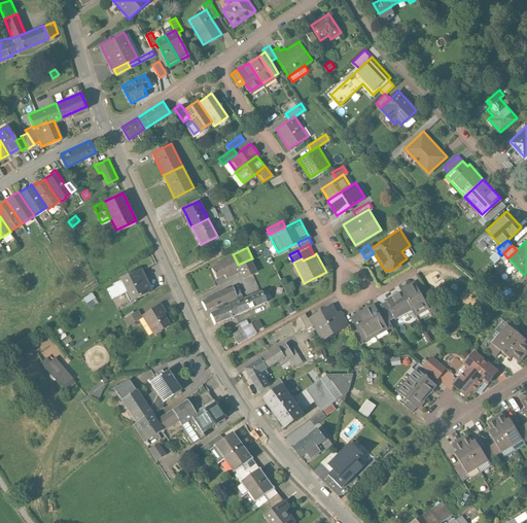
[(238,265),(233,254),(210,265),(216,277),(223,274),(225,277),(239,270),(238,268),(238,265)]
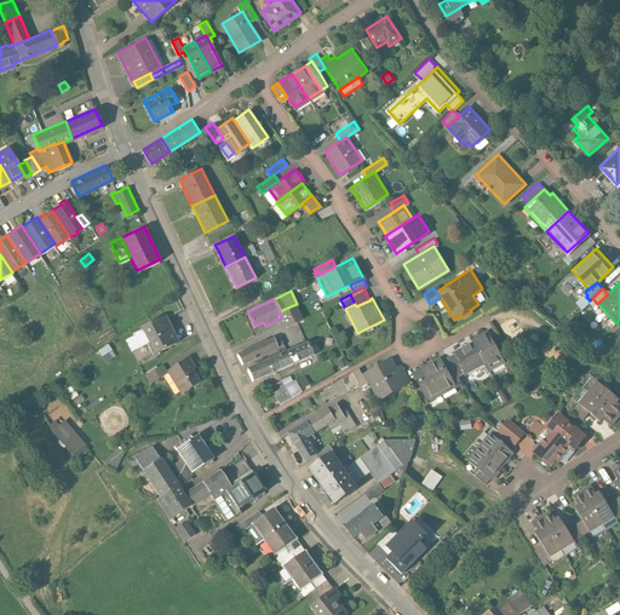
[(300,320),(293,305),(280,311),(280,315),(281,317),(286,326),(298,321),(300,320)]
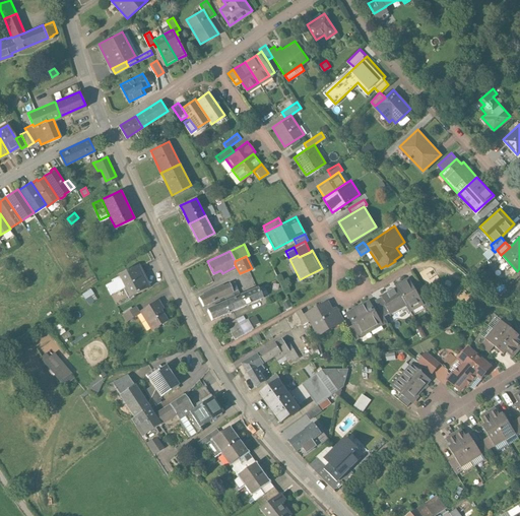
[(149,286),(138,264),(119,273),(125,284),(131,296),(149,286)]
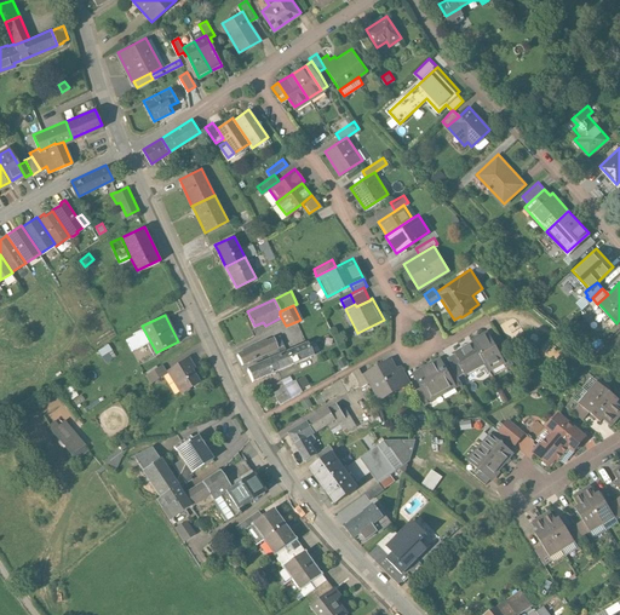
[(149,339),(142,326),(133,329),(135,333),(127,337),(132,348),(149,339)]
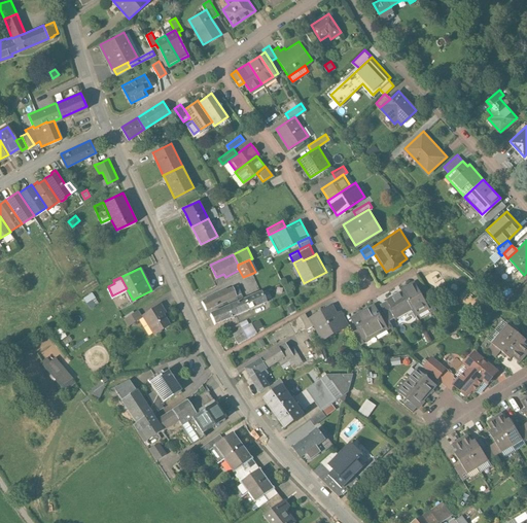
[(421,294),(413,280),(400,287),(401,289),(413,307),(416,313),(428,306),(421,294)]
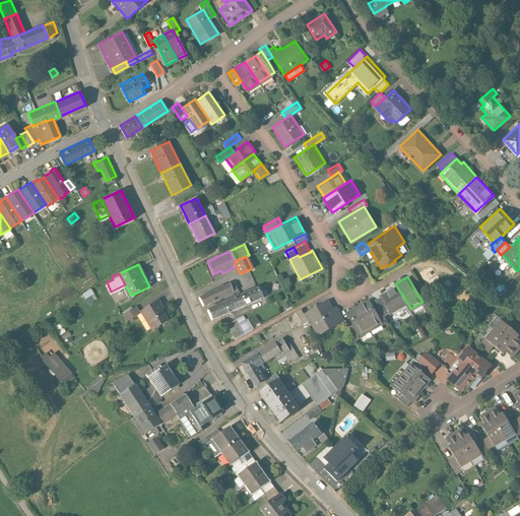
[(222,283),(217,285),(222,296),(238,288),(235,279),(222,284),(222,283)]
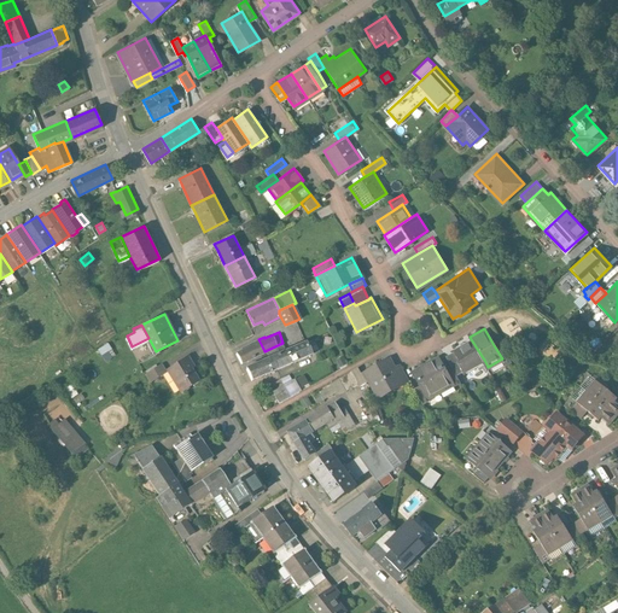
[(264,351),(258,339),(235,350),(242,362),(264,351)]
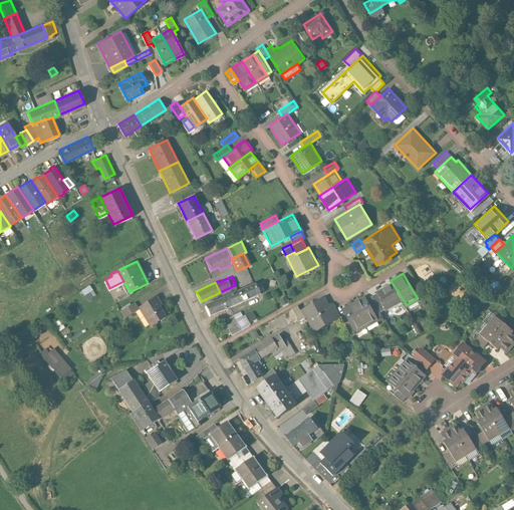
[(259,294),(254,282),(225,294),(230,306),(259,294)]
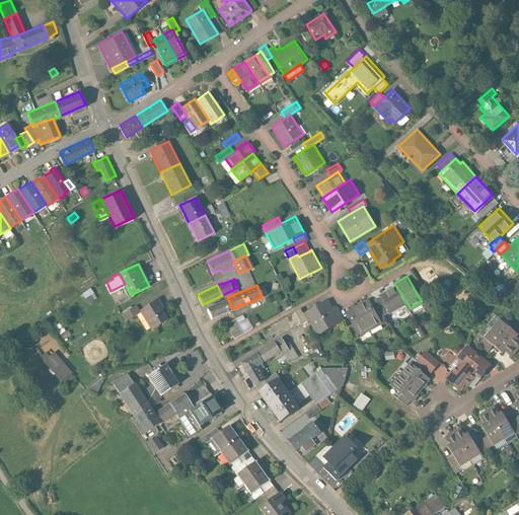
[(406,302),(395,285),(380,294),(380,295),(389,309),(390,312),(406,302)]
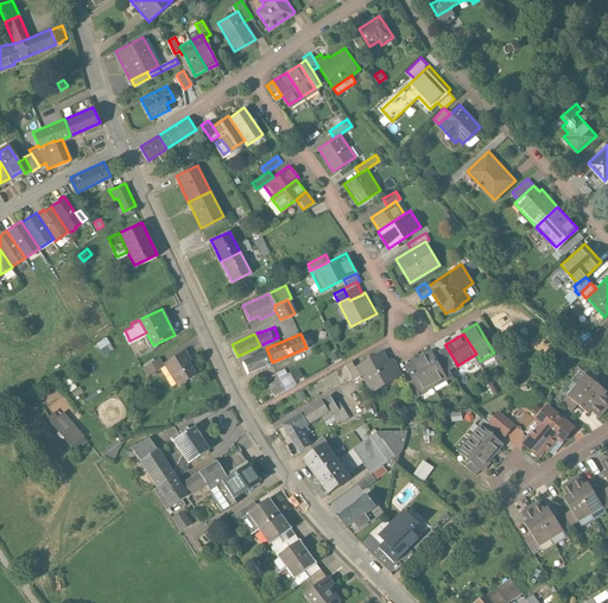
[(493,336),(486,340),(494,353),(500,349),(493,336)]
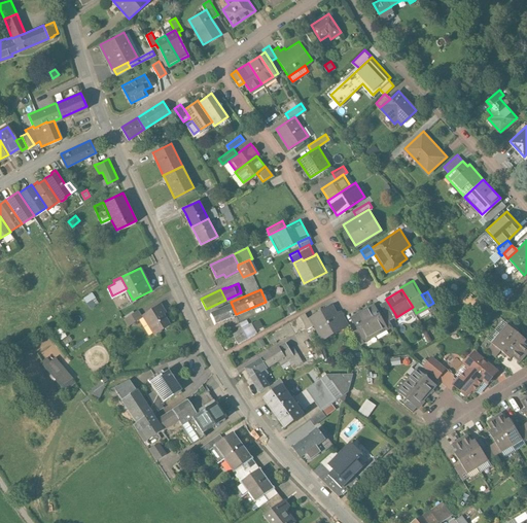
[(395,314),(386,300),(380,303),(385,312),(388,318),(395,314)]
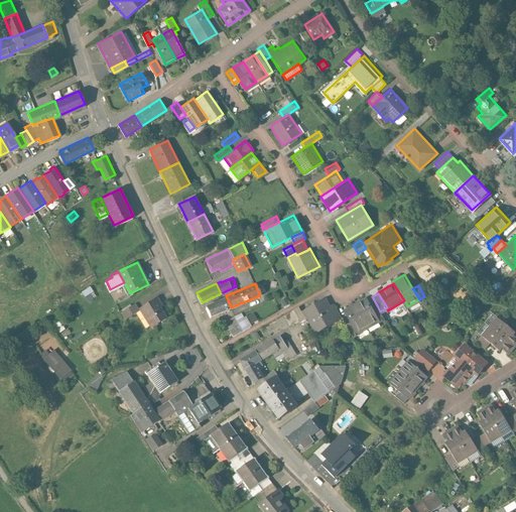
[(289,301),(285,294),(280,297),(283,304),(289,301)]
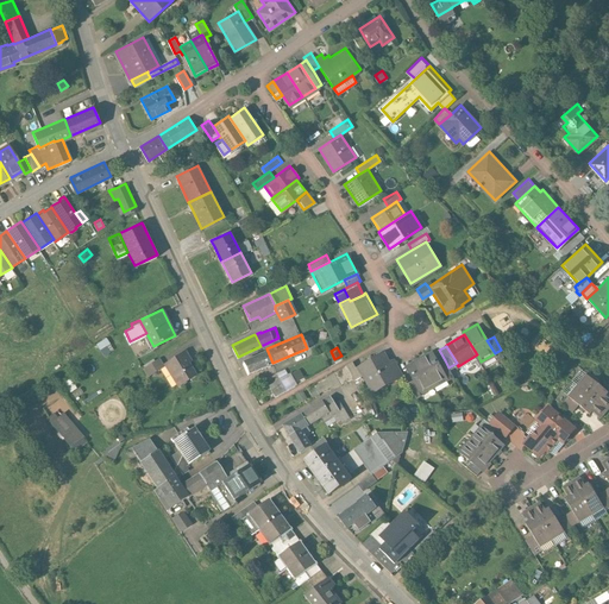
[(190,358),(184,348),(163,362),(164,364),(177,384),(182,382),(196,373),(188,360),(190,358)]
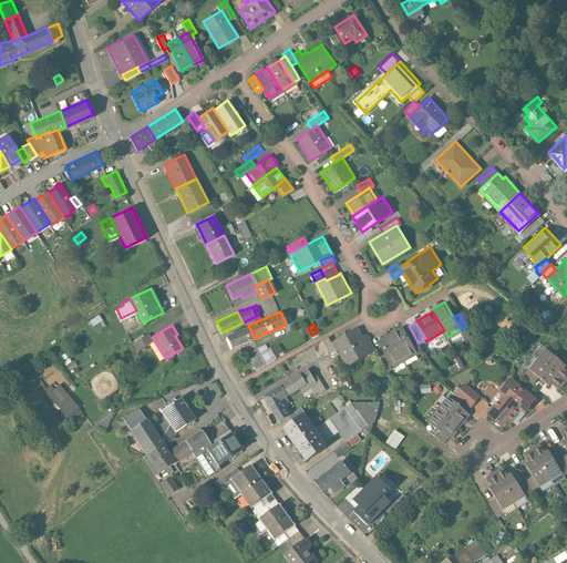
[(254,338),(248,325),(225,335),(230,348),(254,338)]
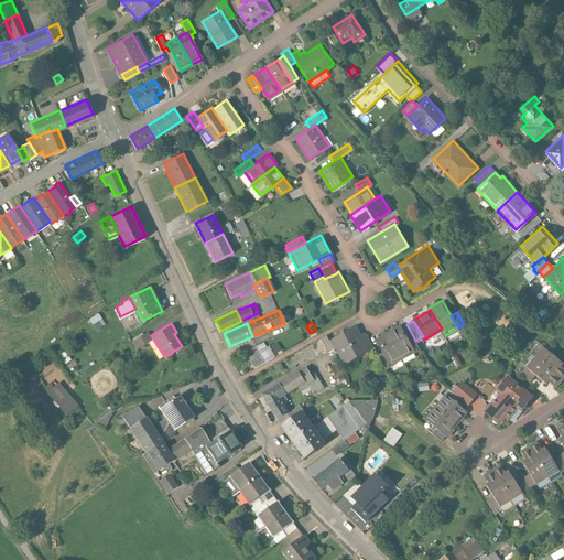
[(360,333),(356,324),(332,337),(331,338),(336,348),(344,363),(372,346),(365,331),(360,333)]
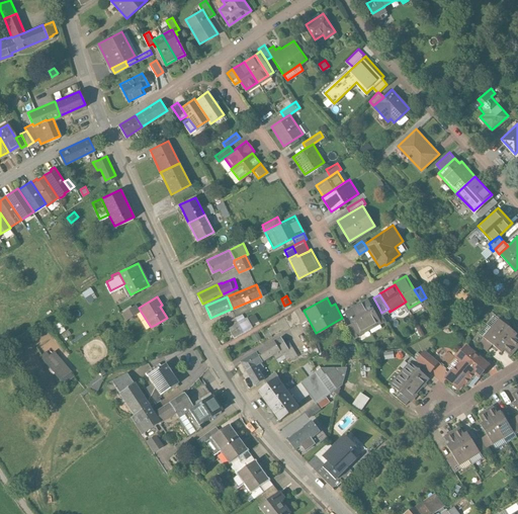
[(373,310),(365,297),(356,303),(369,327),(379,321),(373,310)]
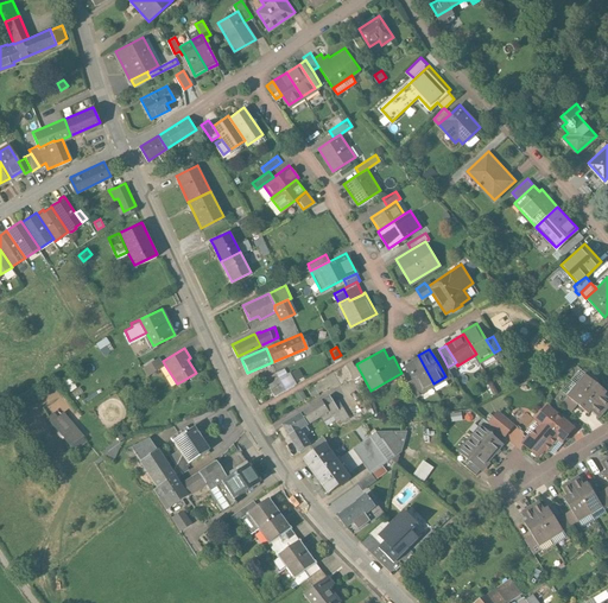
[(434,383),(418,355),(405,362),(415,378),(422,391),(434,383)]
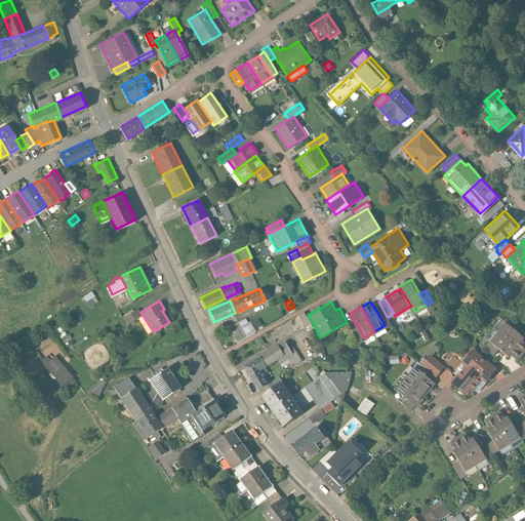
[(142,314),(140,312),(137,308),(123,317),(127,323),(142,314)]
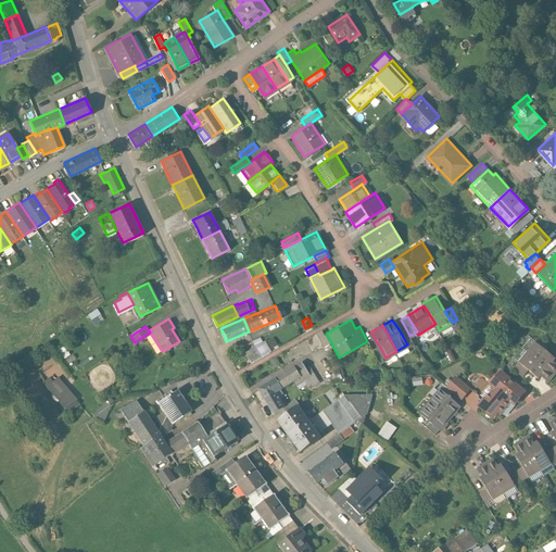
[(325,328),(316,333),(323,345),(324,347),(331,343),(326,334),(327,333),(325,328)]
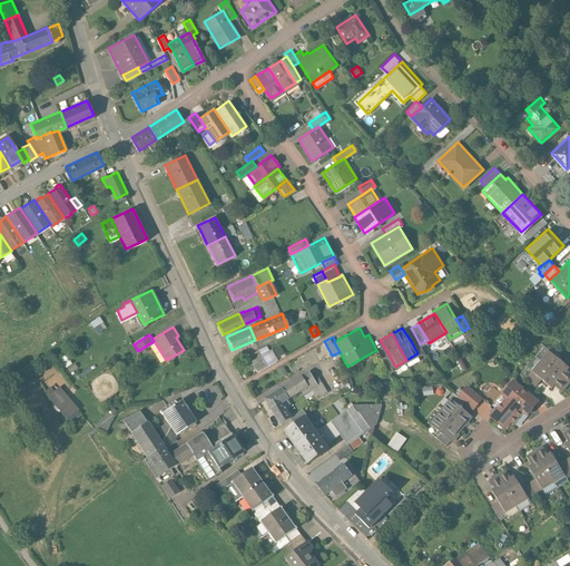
[(416,338),(411,341),(418,353),(418,354),(424,351),(420,344),(416,338)]
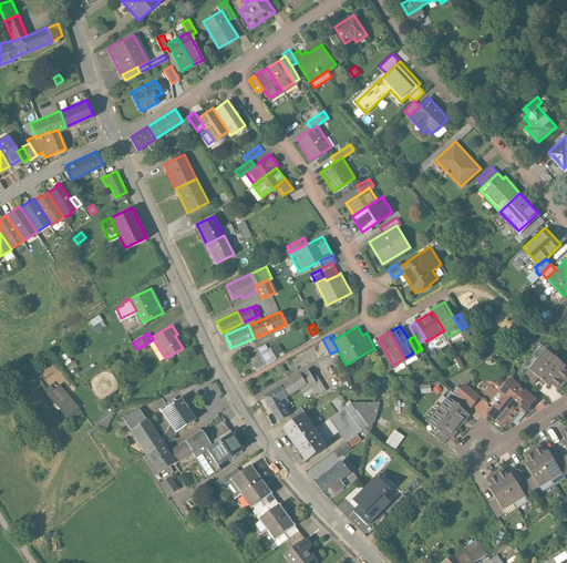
[(305,352),(292,359),(296,366),(309,358),(311,361),(329,351),(322,339),(303,349),(305,352)]
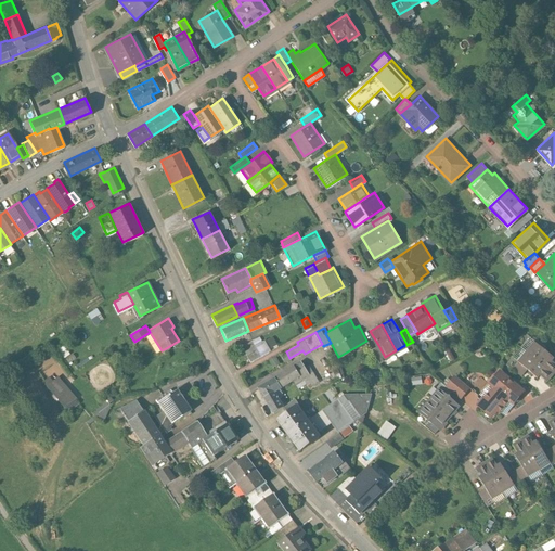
[(272,334),(266,338),(269,346),(276,342),(272,334)]
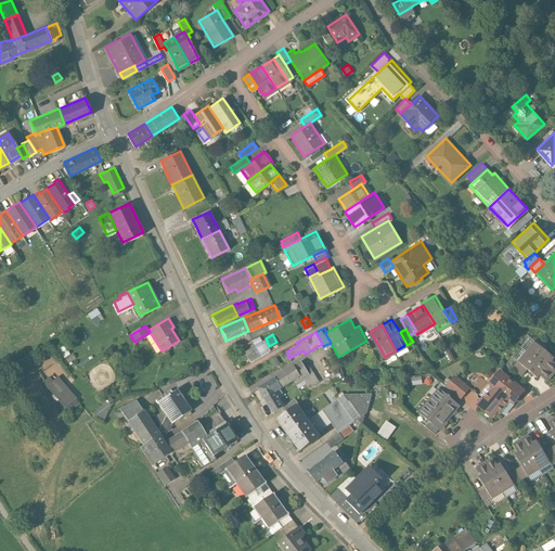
[(521,346),(526,350),(534,341),(530,336),(521,346)]
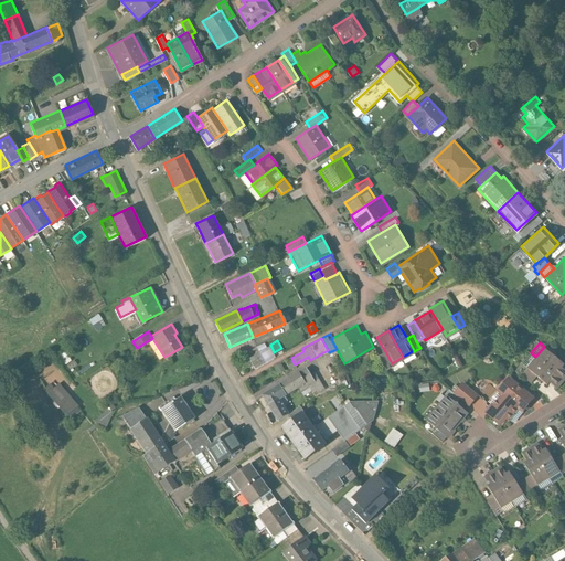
[(254,366),(274,356),(268,345),(248,356),(254,366)]
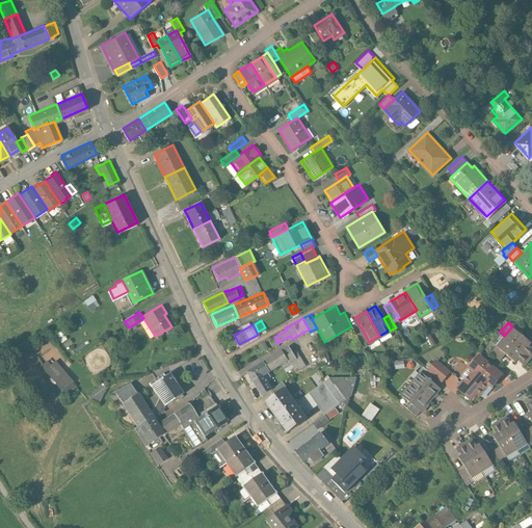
[(530,357),(531,354),(531,346),(529,344),(531,342),(512,326),(504,336),(530,357)]
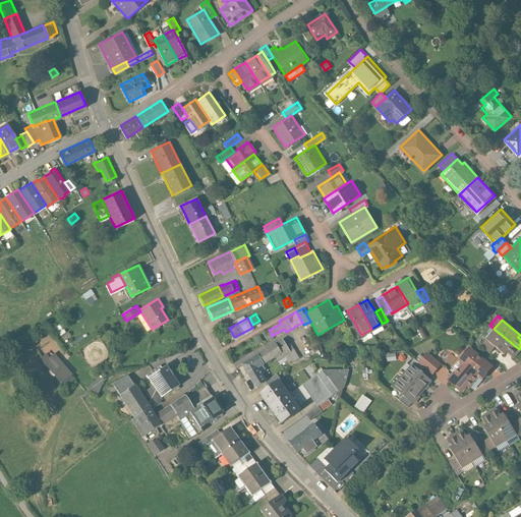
[(355,324),(350,327),(356,338),(362,336),(361,335),(355,324)]
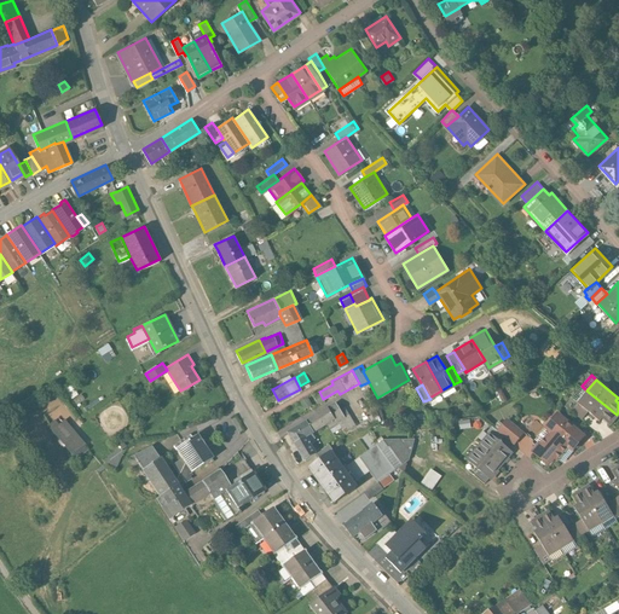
[(573,397),(578,401),(586,391),(582,386),(573,397)]
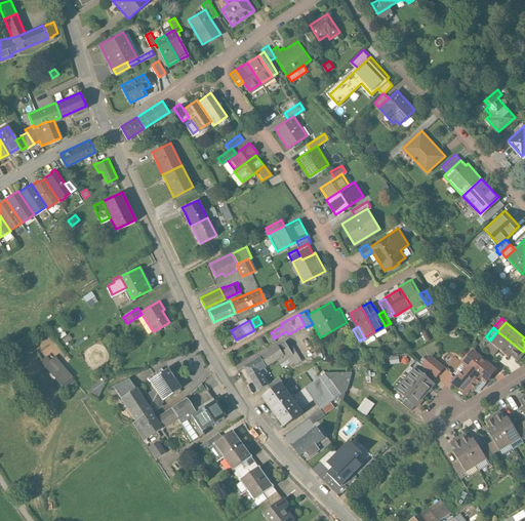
[(512,354),(518,359),(523,352),(497,331),(490,341),(499,348),(510,356),(512,354)]
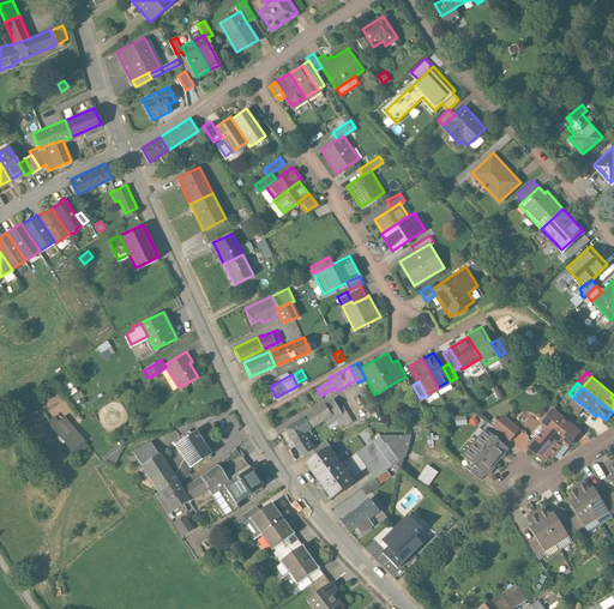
[(333,397),(302,416),(309,427),(324,418),(332,415),(333,417),(342,412),(345,410),(337,397),(335,399),(333,397)]
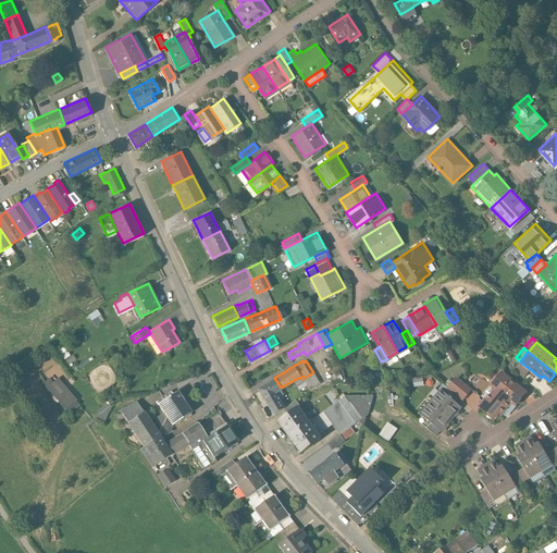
[(530,369),(520,361),(515,368),(524,376),(530,369)]
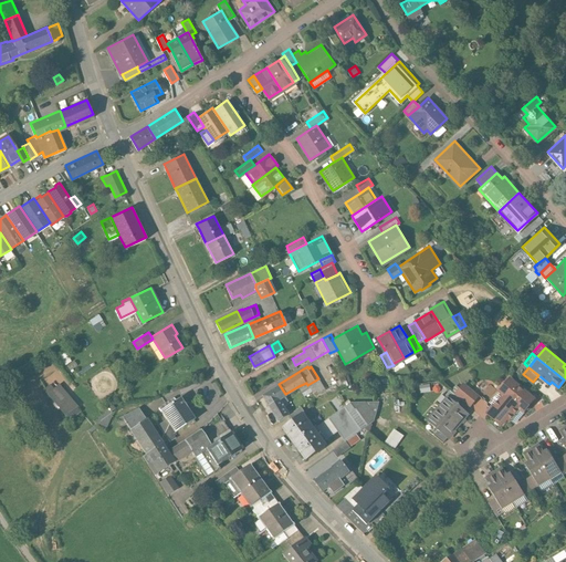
[(335,382),(337,386),(350,382),(347,372),(337,375),(338,378),(335,380),(335,382)]
